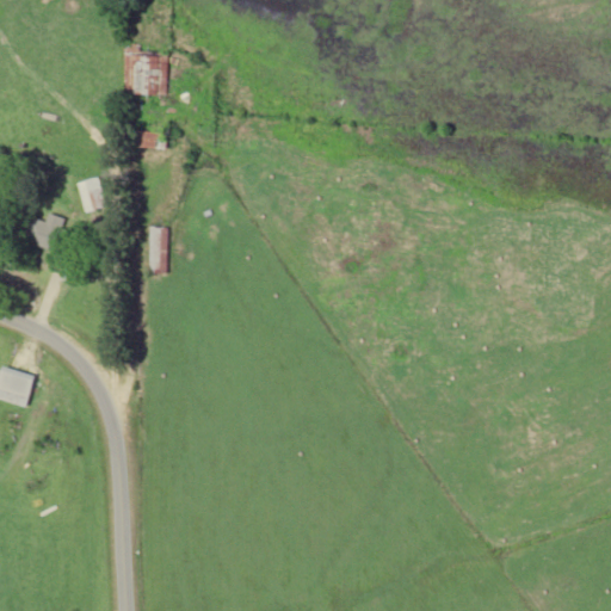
[(167,55),(142,55),(142,44),(125,44),(125,94),(167,94),(167,55)]
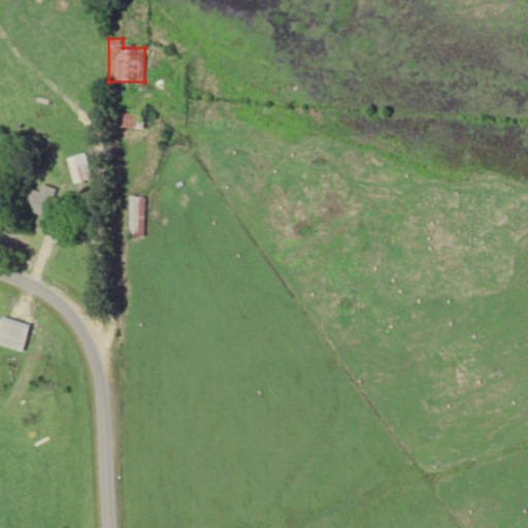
[(119,127),(142,127),(142,113),(119,113),(119,127)]
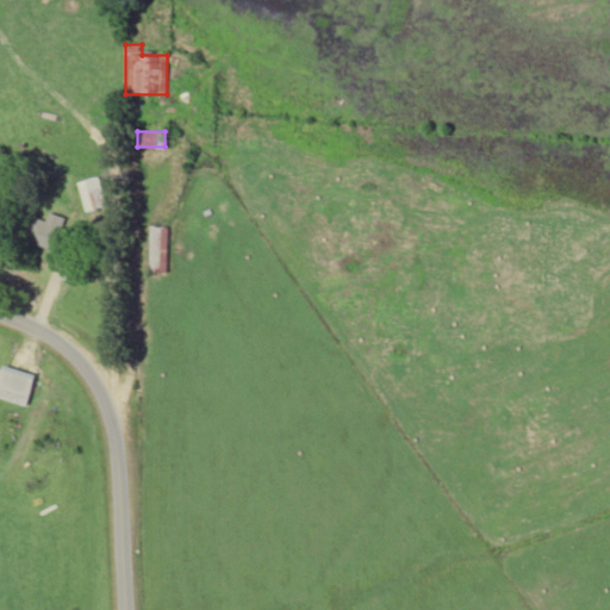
[(78,182),(85,212),(106,206),(99,178),(78,182)]
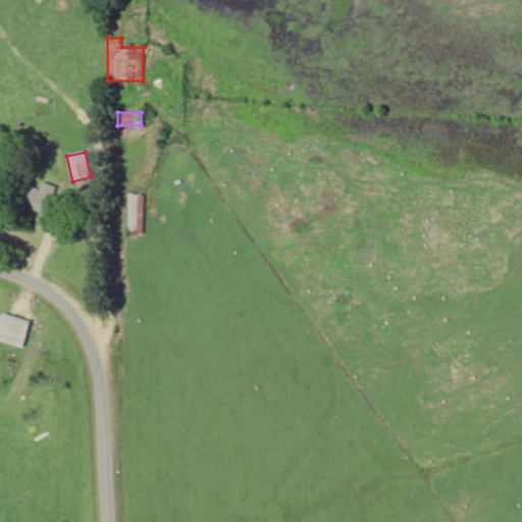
[(50,216),(57,196),(28,186),(20,206),(50,216)]
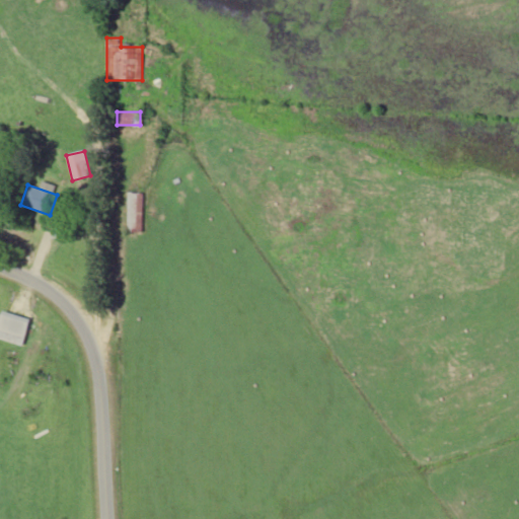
[(143,233),(143,193),(128,193),(128,233),(143,233)]
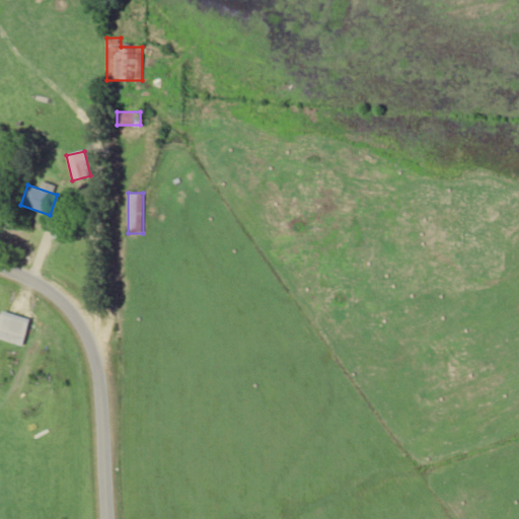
[(0,316),(0,340),(22,347),(30,319),(2,311),(0,316)]
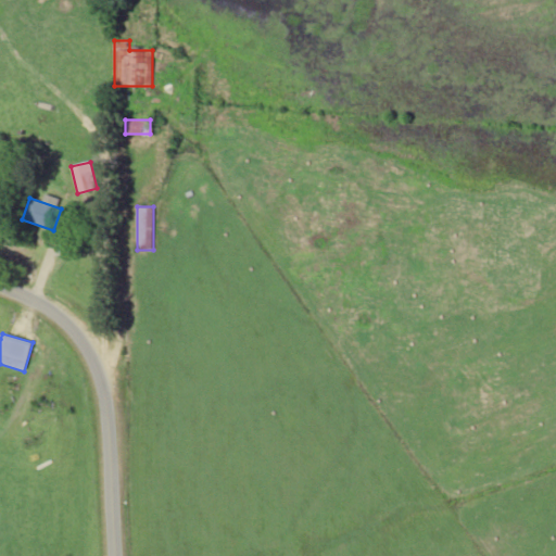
All buildings are outlined.
